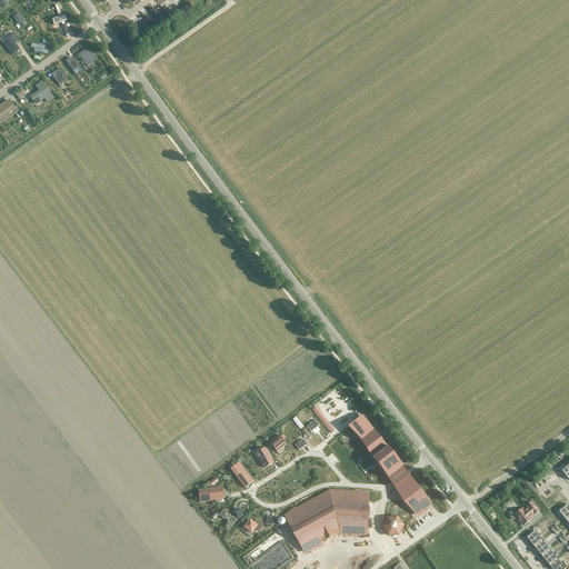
[(19,13),(16,17),(21,25),(25,22),(19,13)]
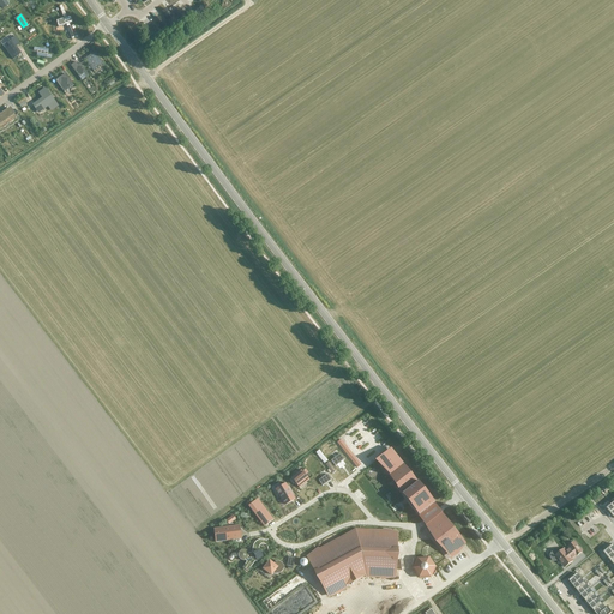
[(58,28),(66,25),(72,38),(74,37),(70,24),(72,23),(71,18),(67,18),(66,17),(64,18),(64,19),(56,22),(58,28)]
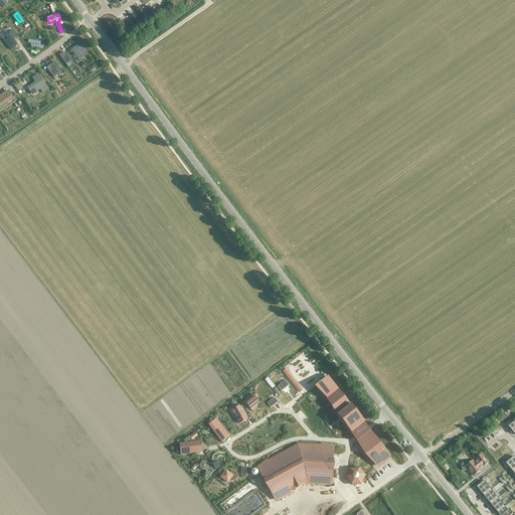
[(12,30),(5,35),(8,39),(4,41),(11,50),(18,45),(13,39),(16,36),(12,30)]
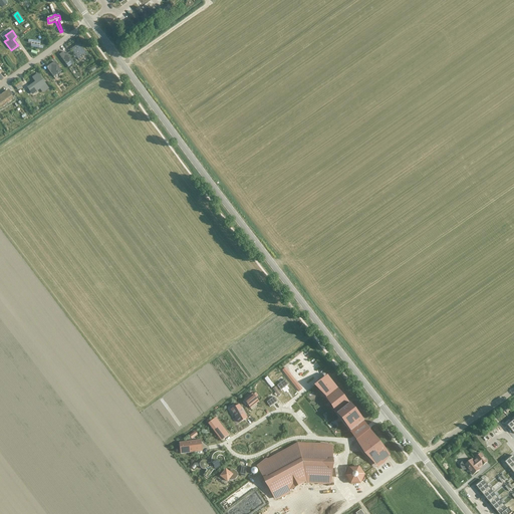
[(28,42),(31,43),(30,47),(43,49),(43,46),(40,46),(40,42),(28,40),(28,42)]
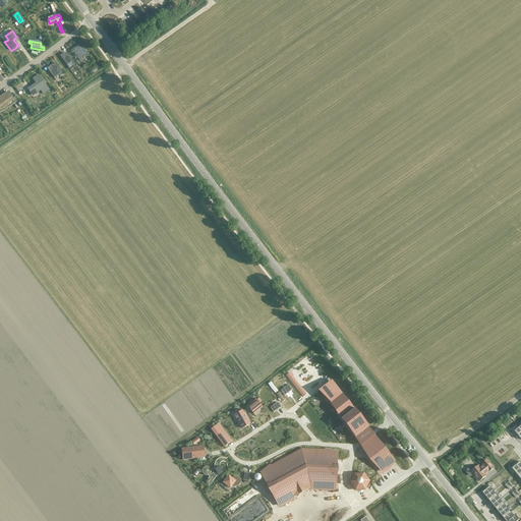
[(79,60),(88,54),(80,45),(72,50),(79,60)]
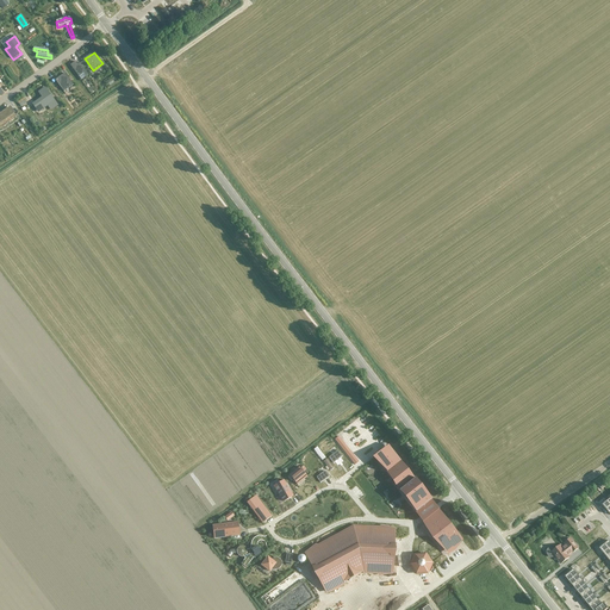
[(75,62),(70,66),(79,78),(83,74),(75,62)]
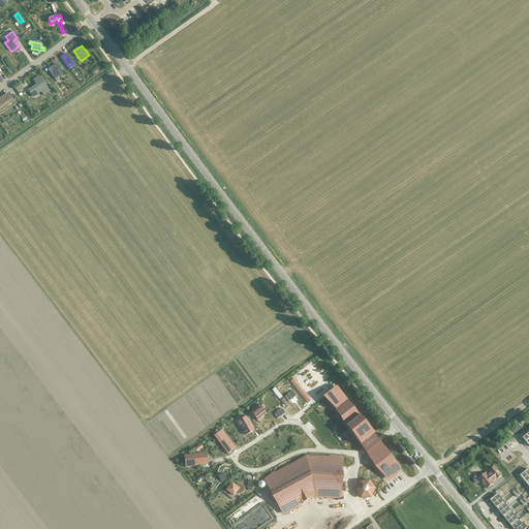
[(24,59),(12,66),(16,70),(27,63),(24,59)]
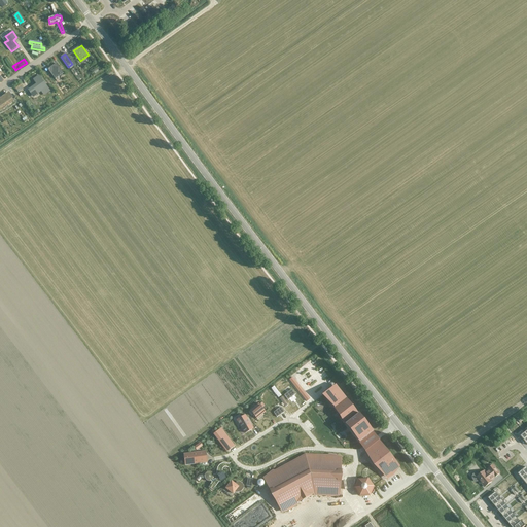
[(64,73),(57,63),(48,69),(56,78),(64,73)]
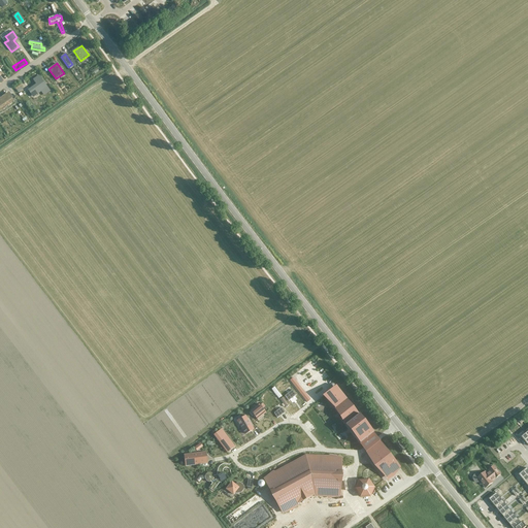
[(38,86),(30,91),(33,95),(40,90),(43,94),(50,91),(39,75),(33,79),(38,86)]
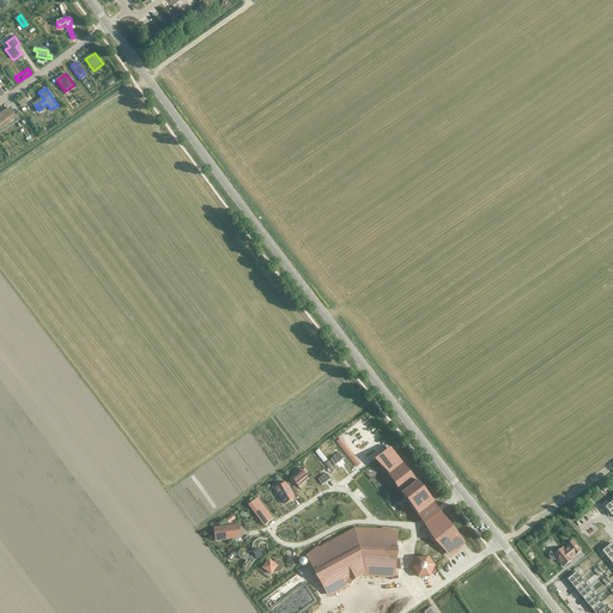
[(13,114),(10,109),(0,115),(0,128),(0,129),(16,119),(13,114)]
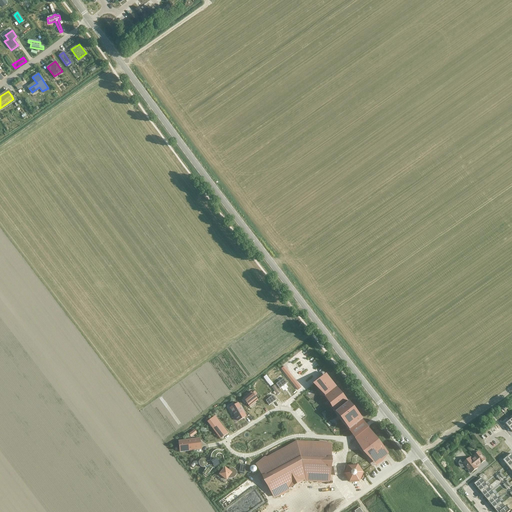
[(326,375),(316,383),(338,411),(336,412),(350,429),(362,420),(326,375)]
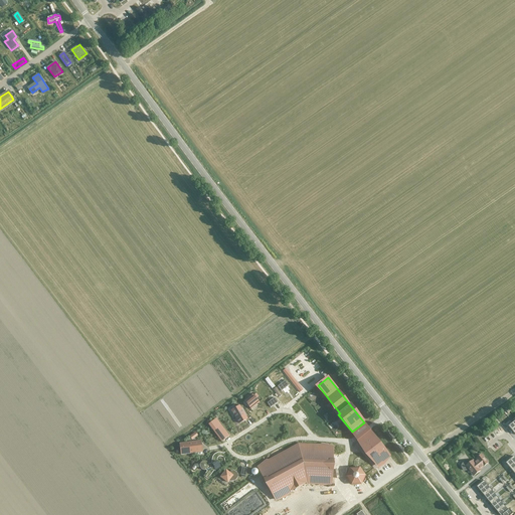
[(267,380),(264,382),(270,392),(273,390),(267,380)]
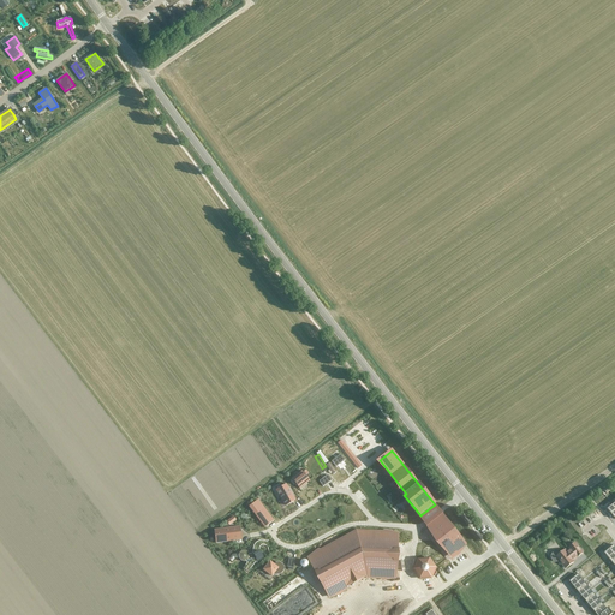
[(340,454),(332,461),(336,467),(345,460),(340,454)]
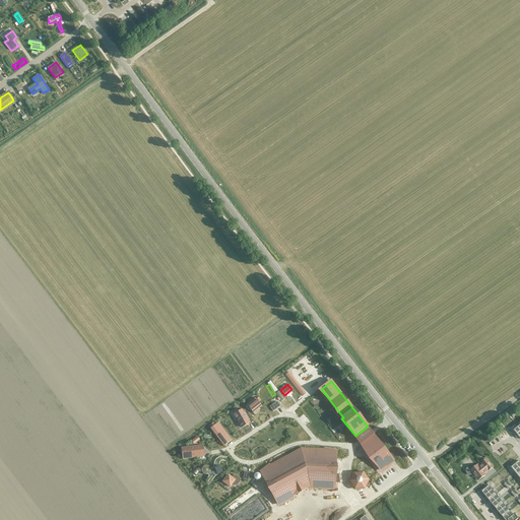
[(279,391),(276,393),(281,401),(284,399),(279,391)]
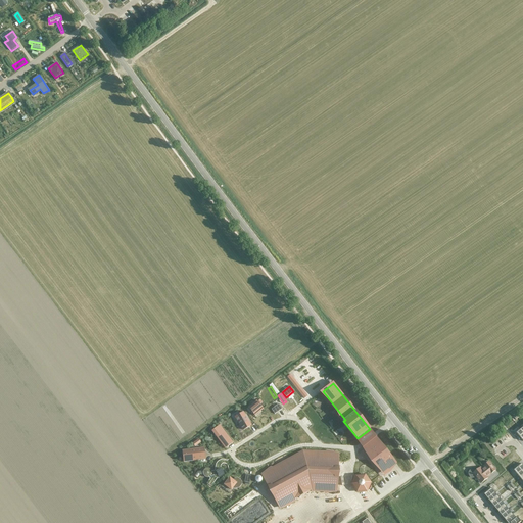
[(256,400),(248,408),(254,416),(264,410),(256,400)]
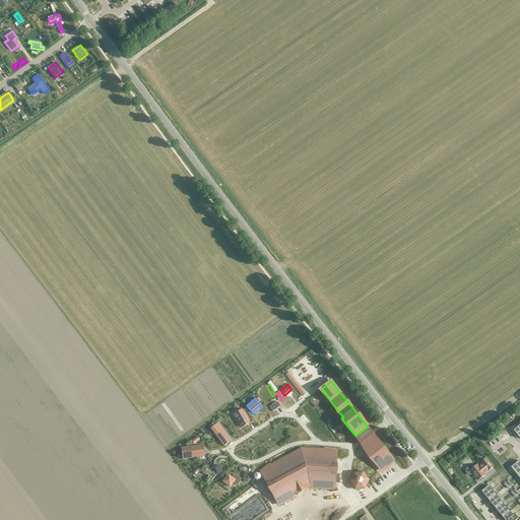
[(277,401),(270,406),(273,411),(280,406),(277,401)]
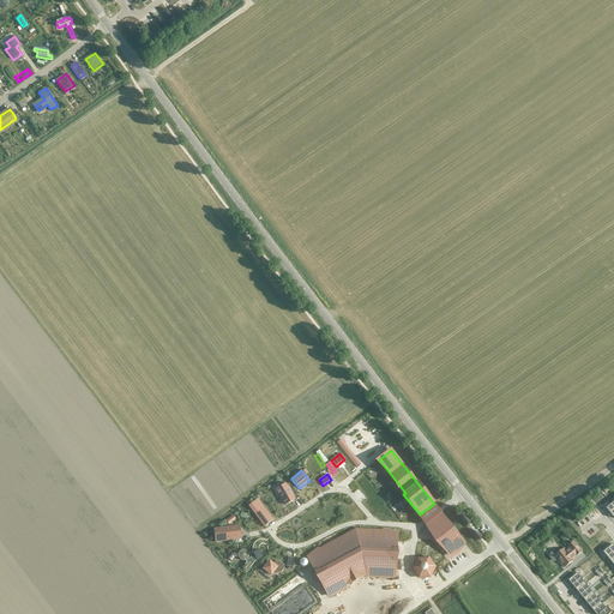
[(287,485),(276,491),(284,505),(295,499),(287,485)]
